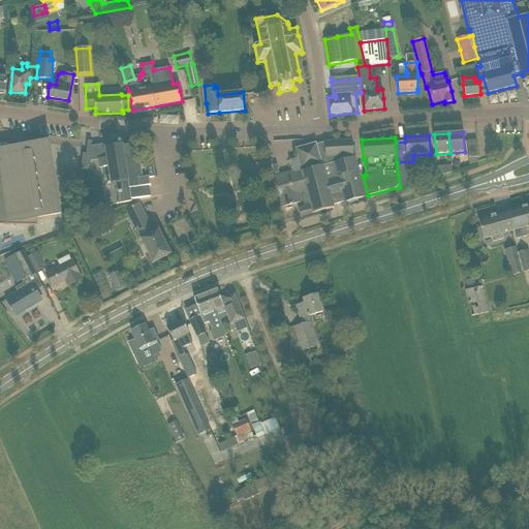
[(467,141),(468,158),(477,157),(476,139),(467,141)]
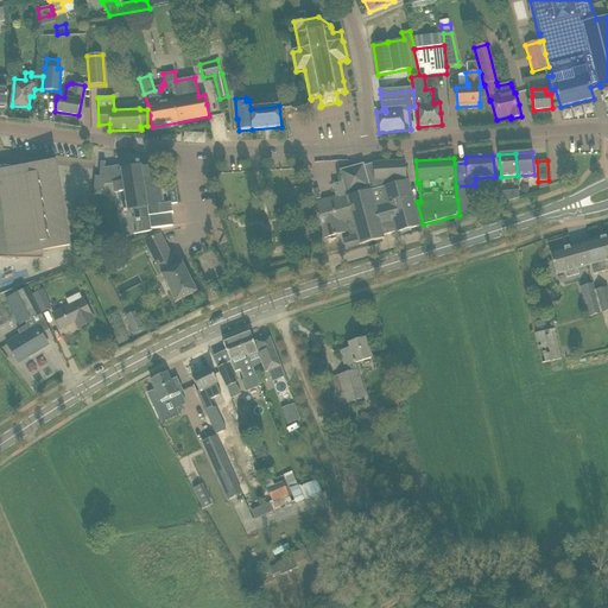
[(335,197),(314,203),(321,227),(324,239),(344,233),(343,226),(342,221),(350,219),(352,220),(353,220),(355,227),(347,229),(349,239),(342,240),(346,249),(347,249),(360,246),(360,245),(381,239),(384,239),(382,235),(396,233),(398,233),(418,227),(419,227),(407,181),(406,181),(406,178),(405,162),(382,163),(373,163),(374,166),(363,170),(362,165),(350,169),(343,182),(331,184),(335,195),(335,197)]
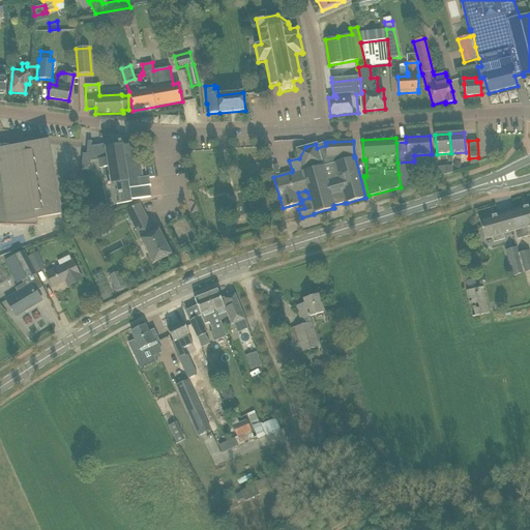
[(24,146),(24,144),(0,143),(0,225),(37,226),(37,218),(60,214),(49,142),(24,146)]
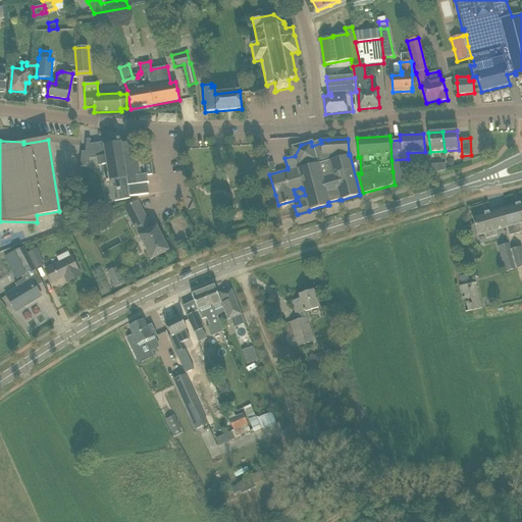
[(96,157),(98,165),(106,164),(109,183),(110,181),(113,201),(114,201),(114,202),(131,199),(129,197),(148,194),(146,184),(148,184),(147,175),(152,174),(149,160),(145,161),(144,160),(143,160),(142,155),(137,156),(135,142),(121,144),(121,143),(103,146),(105,156),(96,157)]
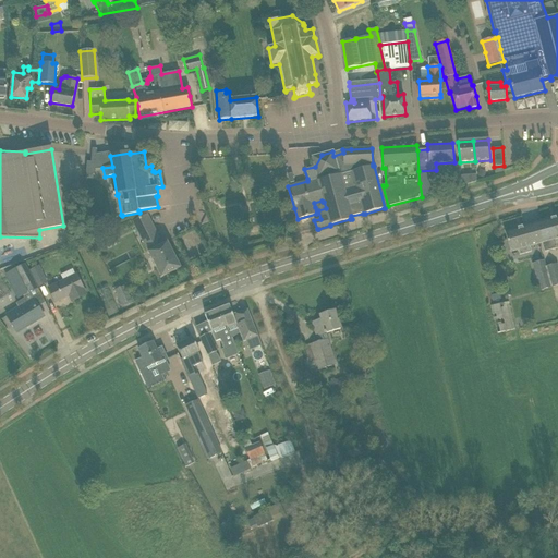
[(132,222),(161,278),(181,268),(167,242),(162,244),(147,215),(132,222)]
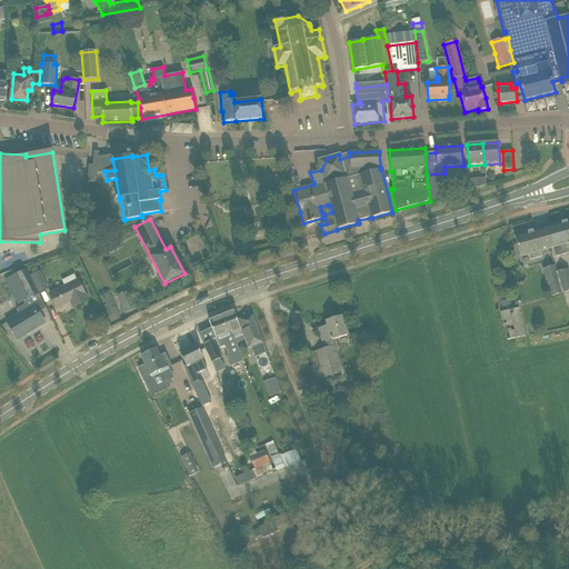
[(568,220),(543,228),(549,249),(552,249),(555,257),(568,253),(566,245),(568,242),(568,220)]
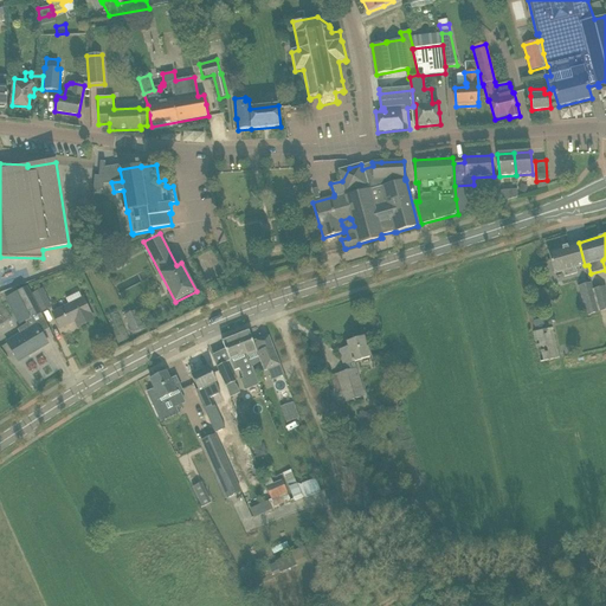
[(585,265),(579,243),(548,252),(554,275),(562,272),(563,277),(577,274),(575,269),(585,265)]
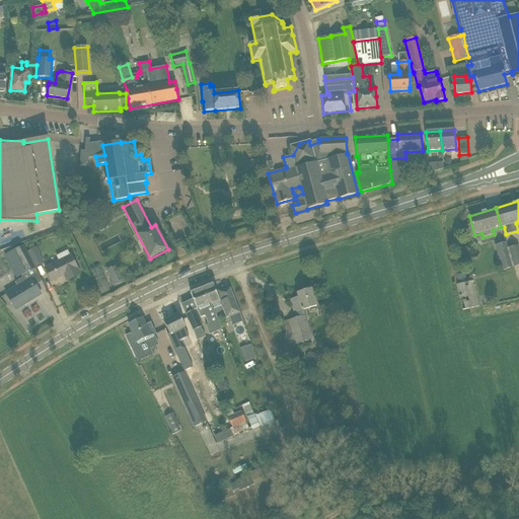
[(23,275),(34,269),(22,245),(11,251),(23,275)]
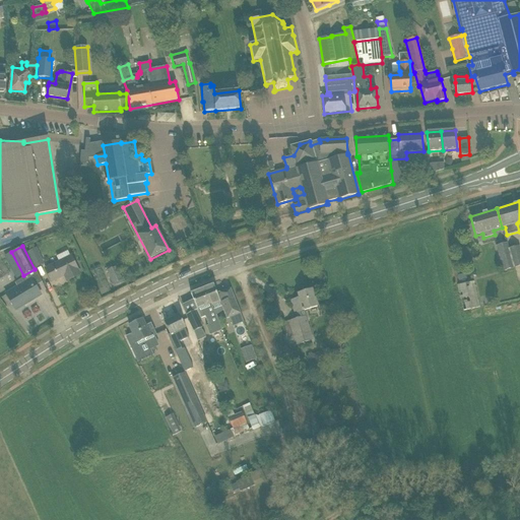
[(508,249),(510,256),(510,258),(511,257),(519,255),(517,247),(508,249)]
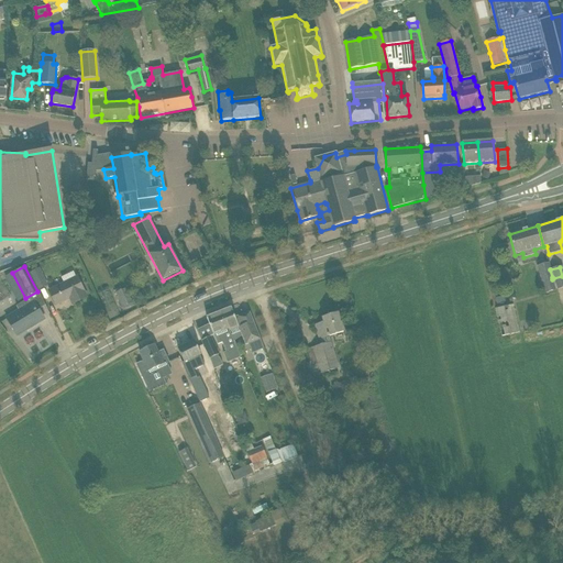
[(30,273),(37,290),(47,286),(40,268),(30,273)]
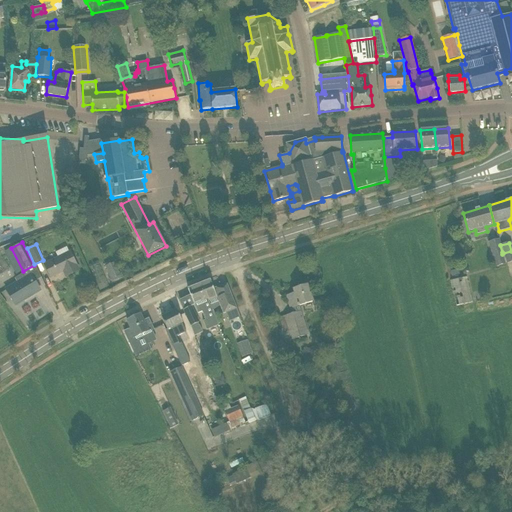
[(44,264),(46,269),(50,277),(58,274),(57,272),(63,270),(66,277),(79,270),(69,251),(68,252),(66,247),(55,253),(58,257),(44,264)]
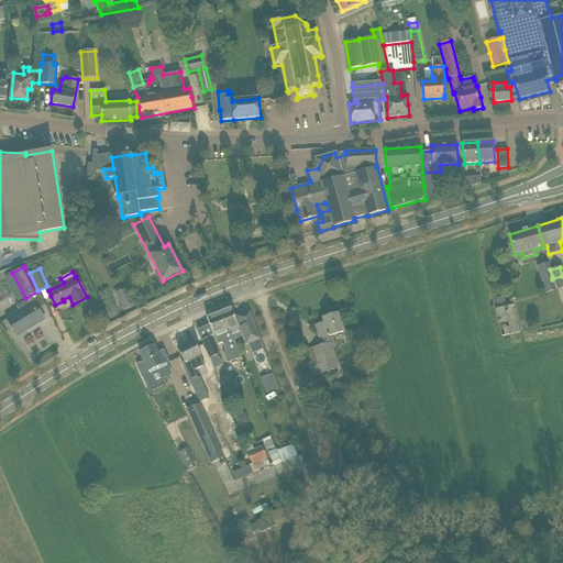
[(552,279),(552,277),(541,279),(545,293),(555,289),(553,278),(552,279)]
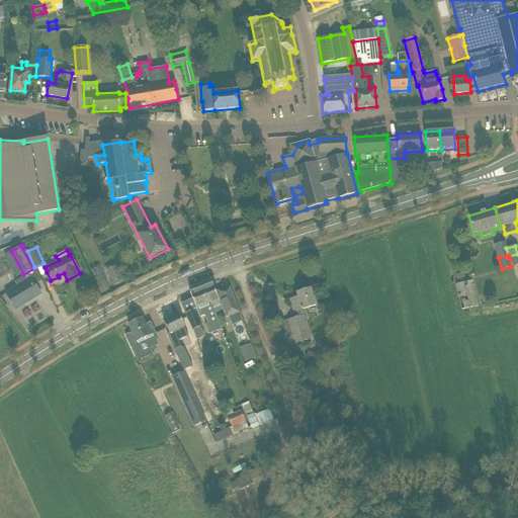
[(121,278),(117,270),(114,271),(111,267),(106,270),(112,282),(121,278)]
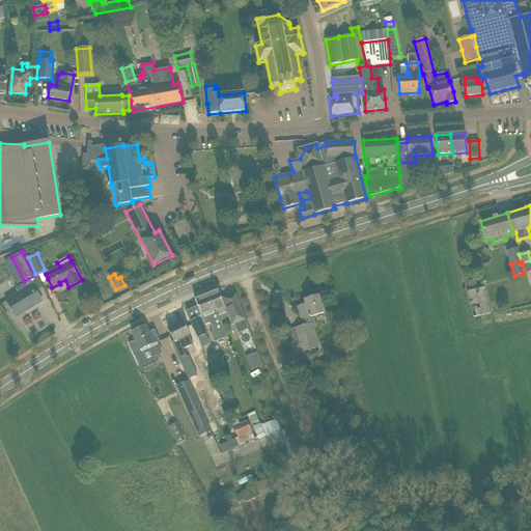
[(17,291),(5,299),(16,316),(35,304),(33,301),(39,298),(31,283),(25,287),(23,284),(16,289),(17,291)]
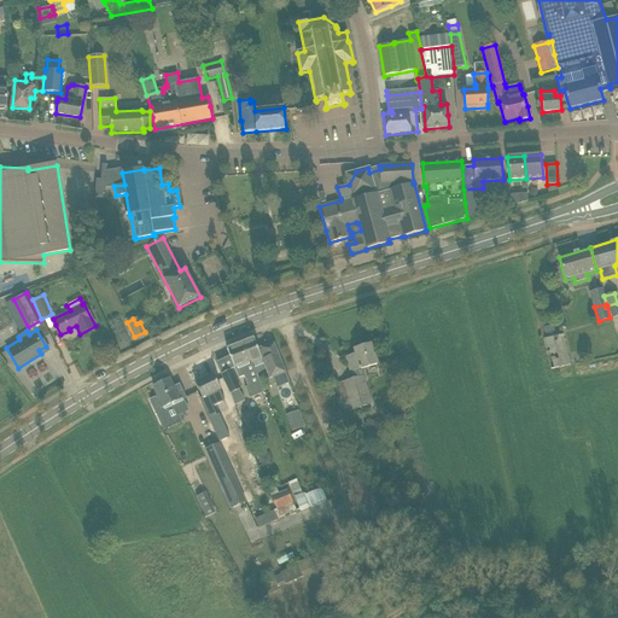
[(570,366),(563,334),(542,339),(549,369),(570,366)]
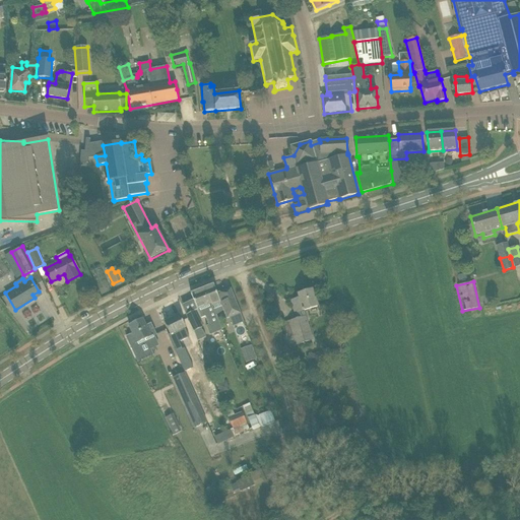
[(240,314),(234,297),(229,299),(225,290),(220,293),(220,294),(217,295),(213,284),(191,294),(197,310),(201,319),(205,317),(208,325),(206,326),(209,335),(221,330),(221,328),(212,306),(220,303),(226,319),(240,314)]
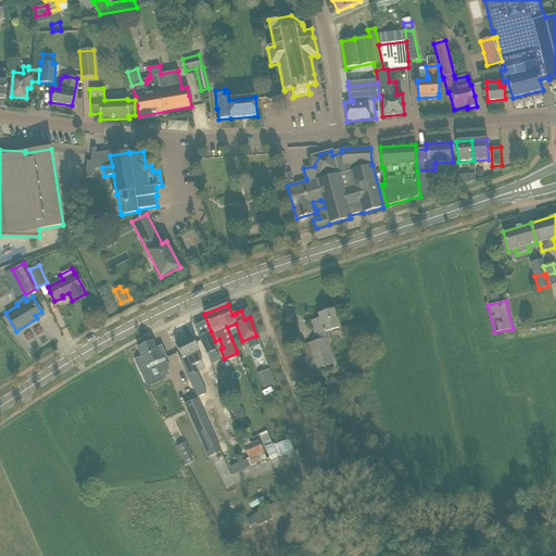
[(303,345),(306,357),(302,358),(305,369),(315,366),(316,369),(335,364),(325,333),(339,328),(333,310),(319,315),(320,319),(312,321),(317,341),(303,345)]
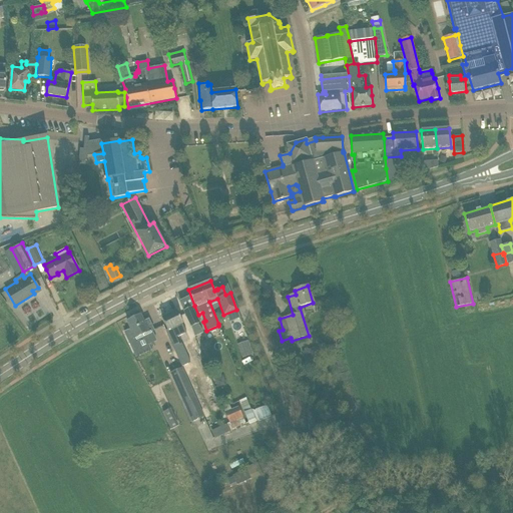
[(199,324),(191,307),(183,311),(191,327),(194,337),(203,333),(200,327),(199,327),(198,324),(199,324)]
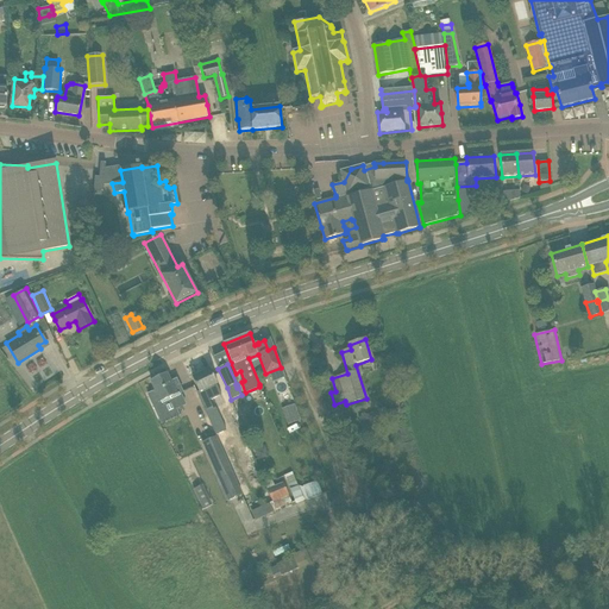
[(192,377),(198,388),(200,393),(203,400),(211,396),(207,389),(218,384),(211,369),(192,377)]
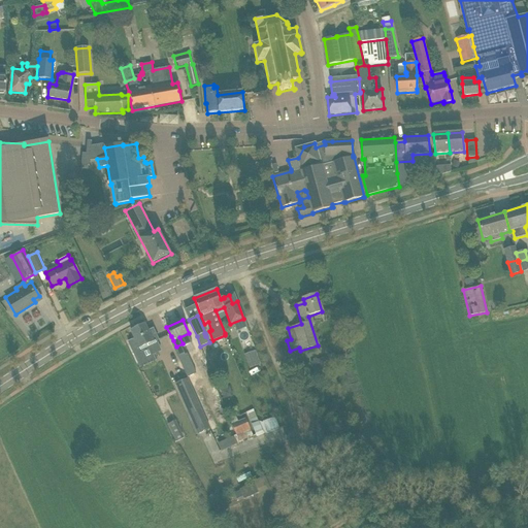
[(135,339),(133,340),(137,350),(136,351),(144,366),(156,361),(149,344),(153,342),(144,324),(131,330),(135,339)]
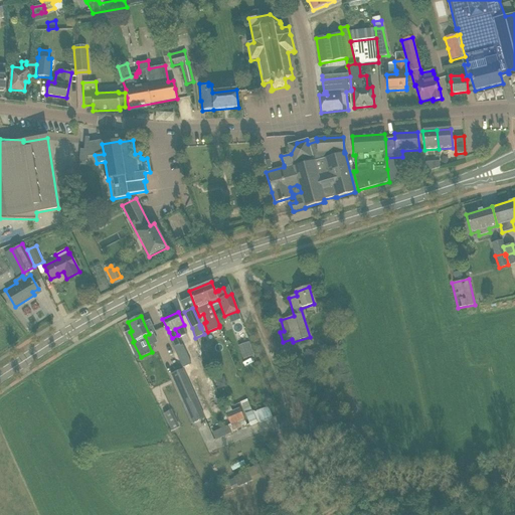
[(237,346),(242,360),(253,356),(248,342),(237,346)]
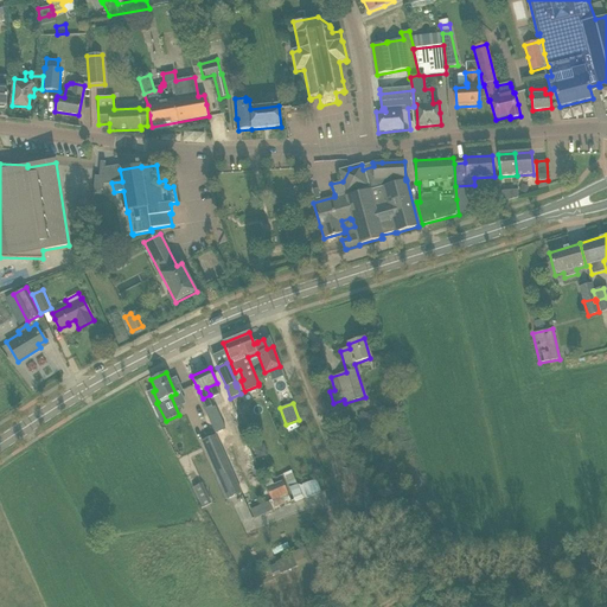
[(205,411),(213,429),(225,423),(217,406),(205,411)]
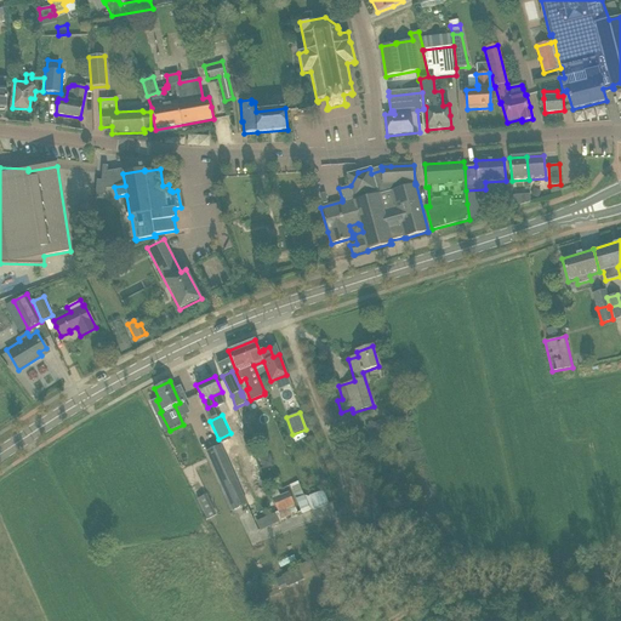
[(370,431),(385,426),(382,416),(368,420),(370,431)]
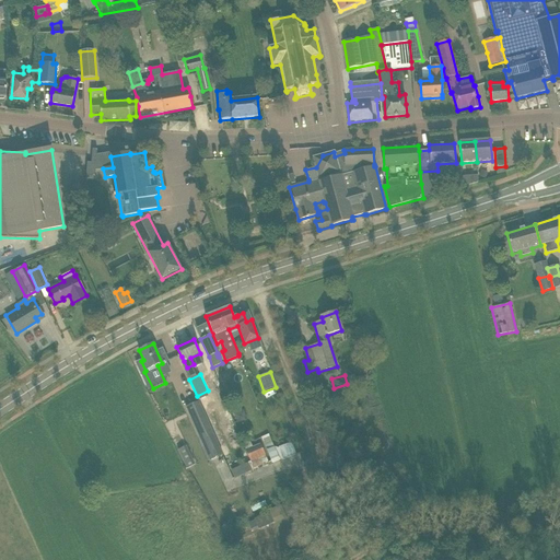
[(213,434),(199,403),(186,408),(200,440),(213,434)]
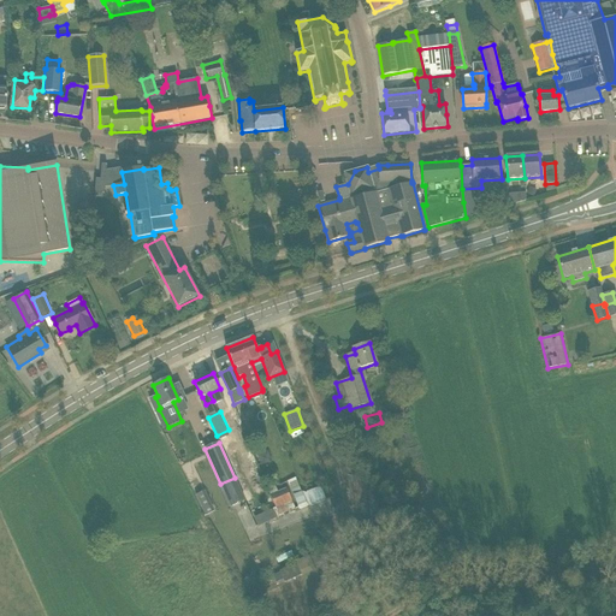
[(271,496),(276,508),(291,502),(286,489),(271,496)]
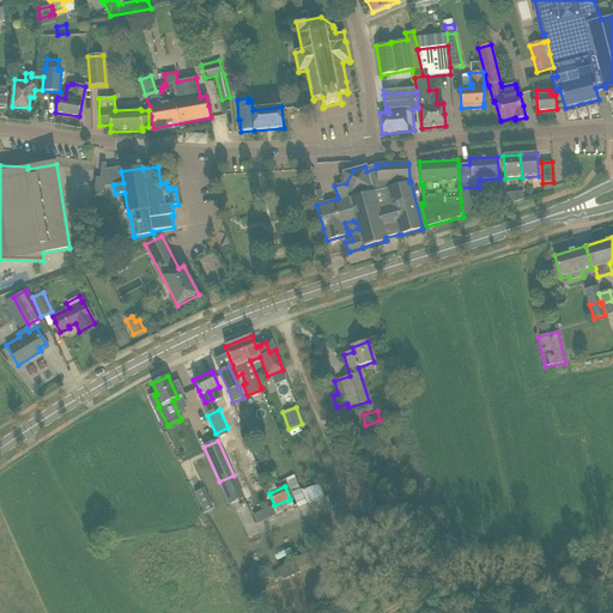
[(195,493),(200,503),(208,498),(204,489),(195,493)]
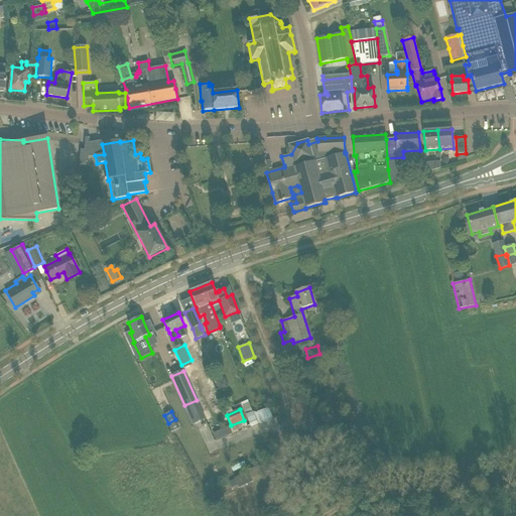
[(245,415),(250,427),(257,424),(252,412),(245,415)]
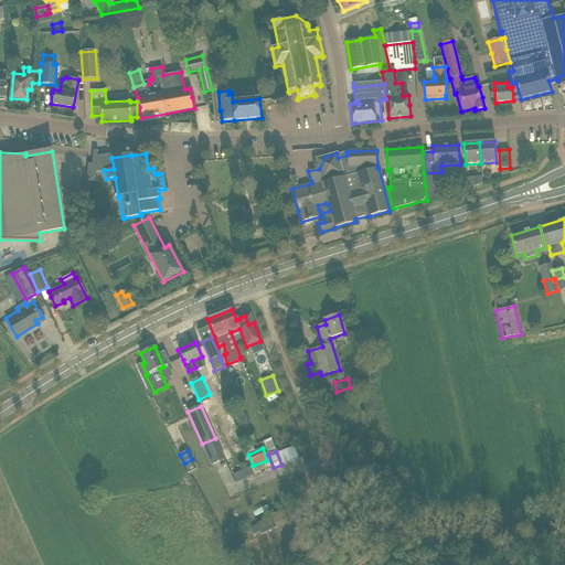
[(233,475),(236,483),(254,475),(251,467),(233,475)]
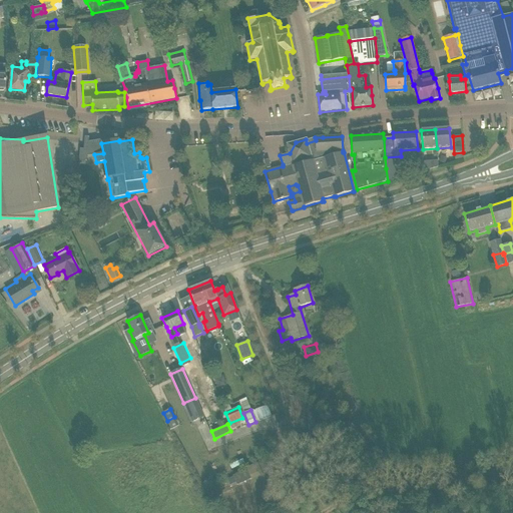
[(232,476),(236,486),(251,479),(246,469),(232,476)]
